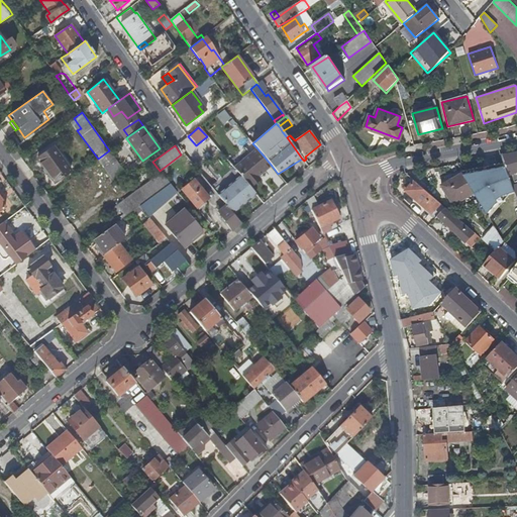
[(53,147),(37,159),(44,168),(47,173),(56,183),(71,172),(53,147)]
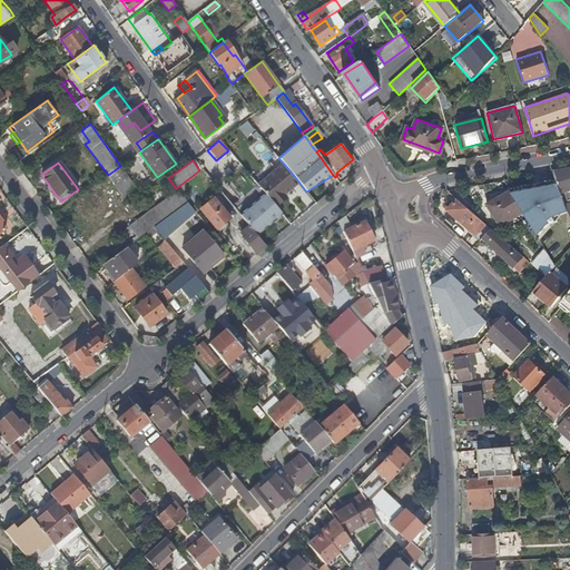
[(286,194),(300,183),(283,163),(257,184),(272,202),(274,204),(286,194)]
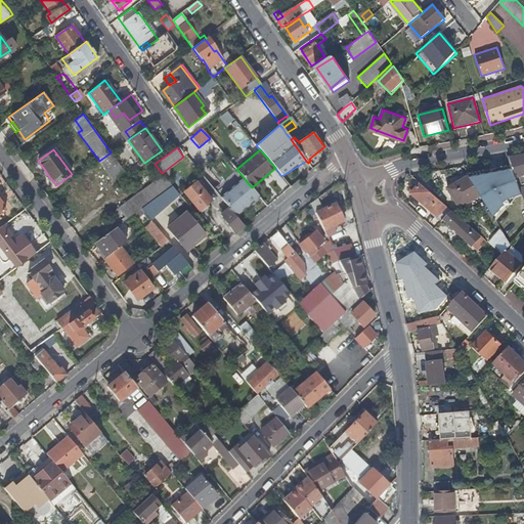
[(117,184),(128,176),(111,153),(99,161),(117,184)]
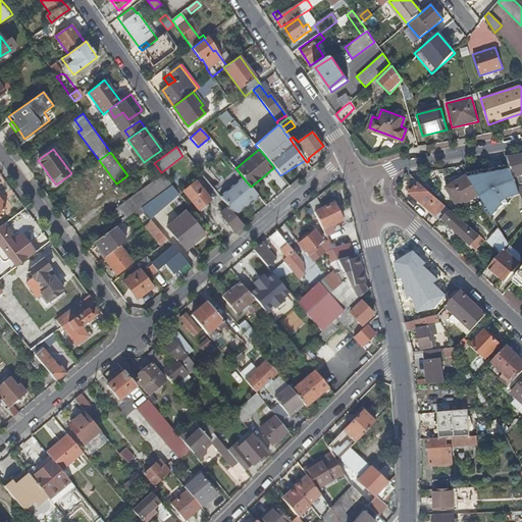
[(521,153),(505,156),(509,167),(519,195),(521,202),(521,153)]
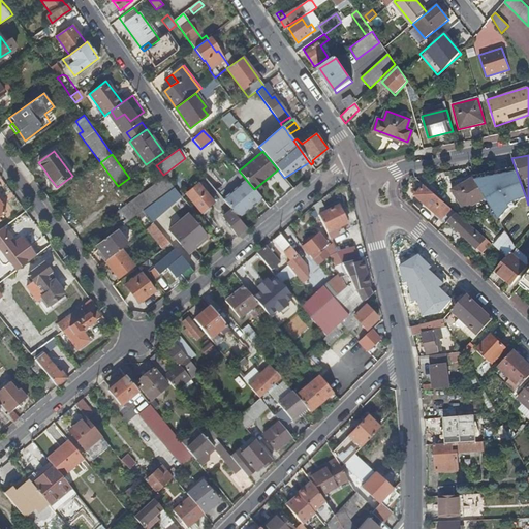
[(485,198),(499,220),(512,205),(526,197),(516,169),(472,178),(485,198)]
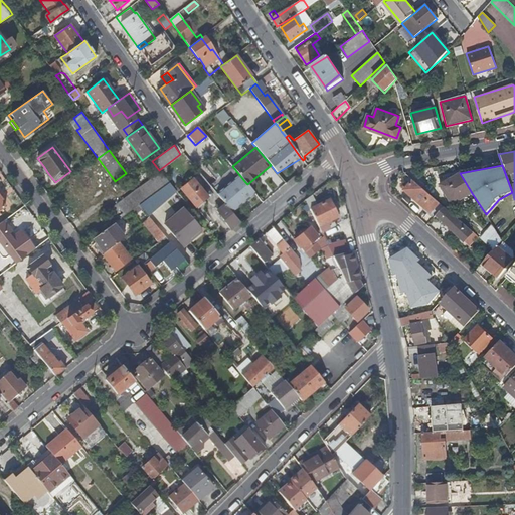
[(106,212),(115,223),(132,210),(140,205),(170,183),(161,172),(106,212)]
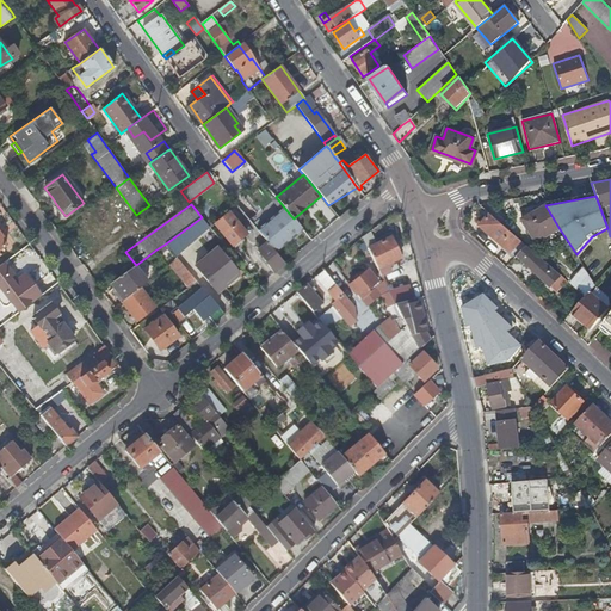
[(536,244),(560,229),(545,205),(522,220),(536,244)]
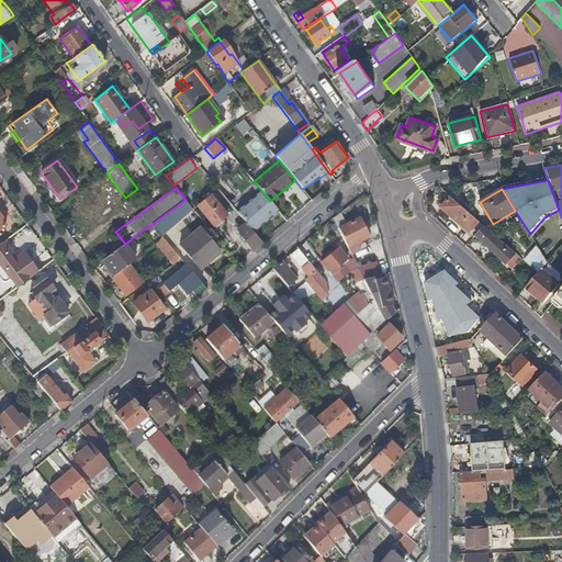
[(282,191),(270,201),(272,204),(284,194),(282,191)]
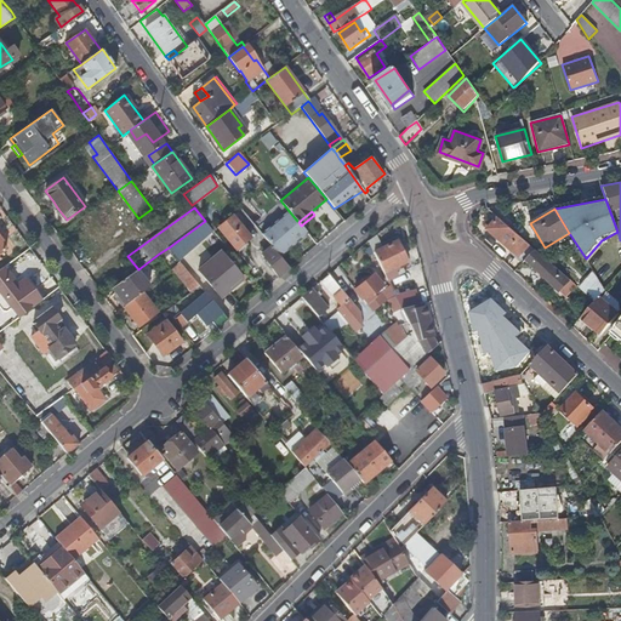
[(234,215),(220,227),(238,249),(252,237),(234,215)]
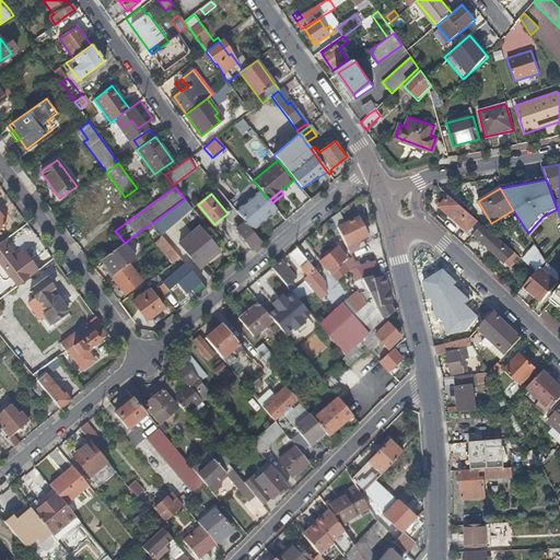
[(441,207),(473,236),(482,225),(450,197),(441,207)]
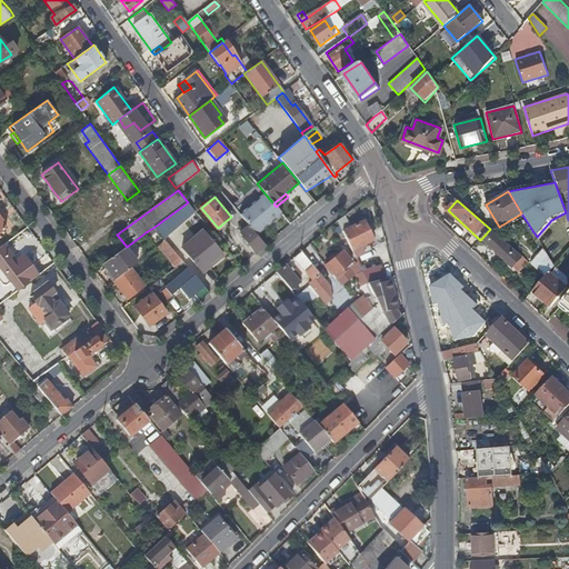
[(163,238),(196,211),(188,202),(155,227),(160,233),(163,238)]
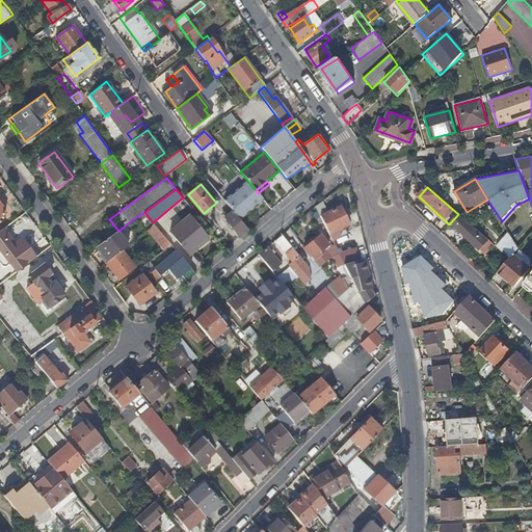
[(224,218),(239,237),(248,230),(242,222),(232,210),(230,207),(223,212),(223,215),(225,217),(224,218)]
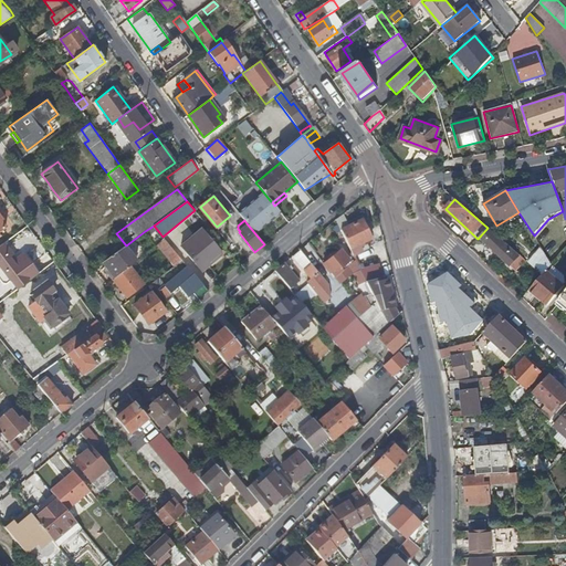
[(362,220),(339,230),(353,257),(363,252),(358,244),(370,239),(362,220)]
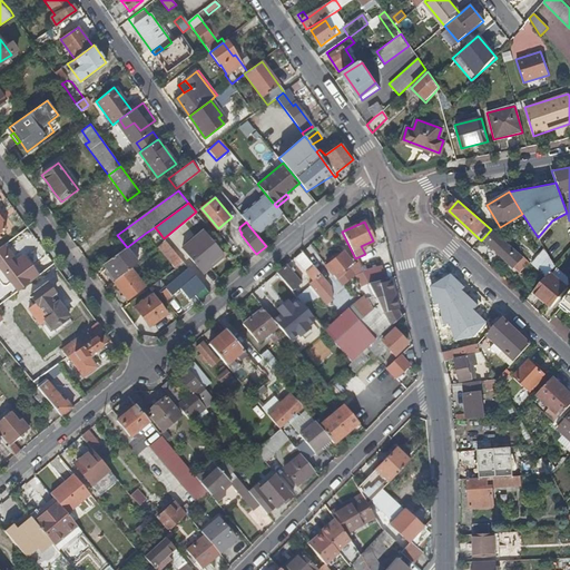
[(153,241),(160,234),(155,227),(146,233),(153,241)]
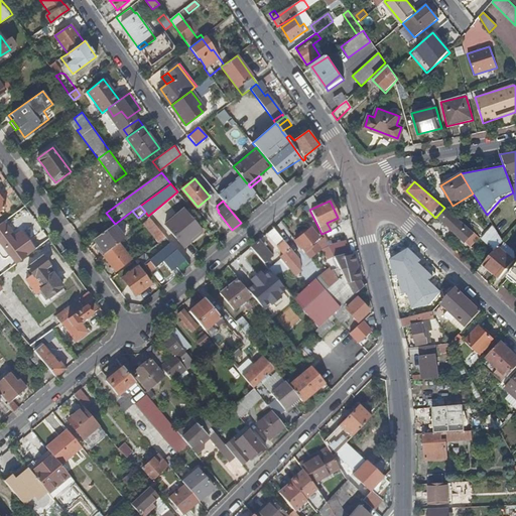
[(465,242),(474,233),(469,229),(467,230),(444,208),(435,218),(441,224),(443,222),(465,242)]
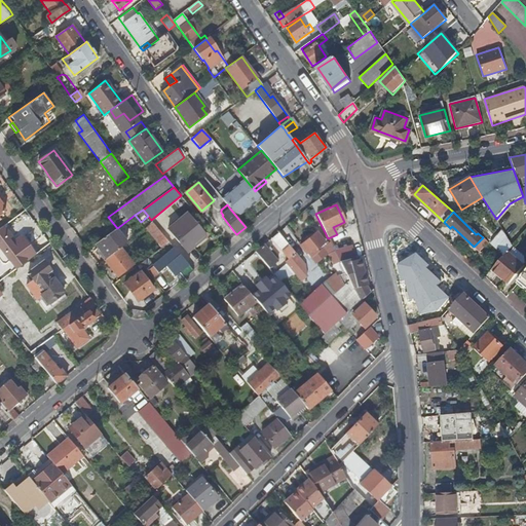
[(187,214),(167,229),(187,252),(195,246),(193,243),(203,234),(205,236),(207,236),(187,214)]
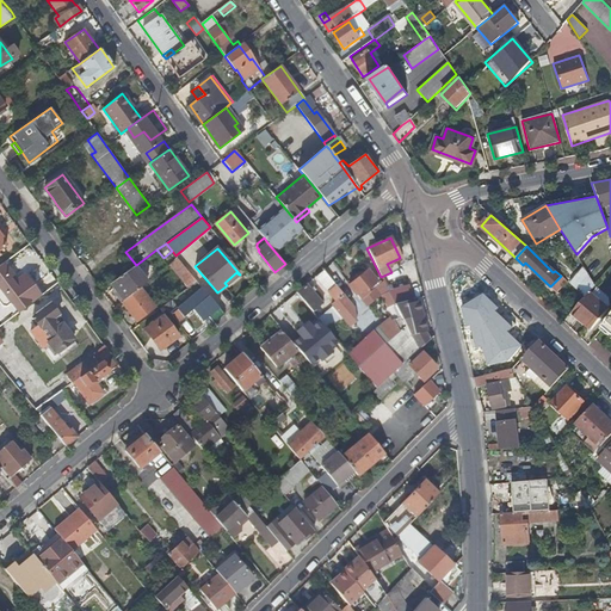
[(593,259),(582,265),(584,267),(588,276),(599,269),(593,259)]
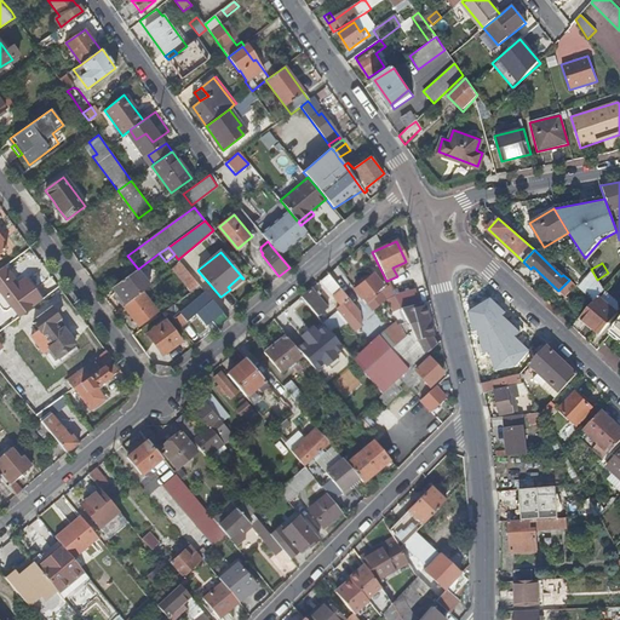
[(0,268),(0,291),(18,316),(42,299),(27,277),(13,286),(11,281),(15,279),(5,265),(0,268)]
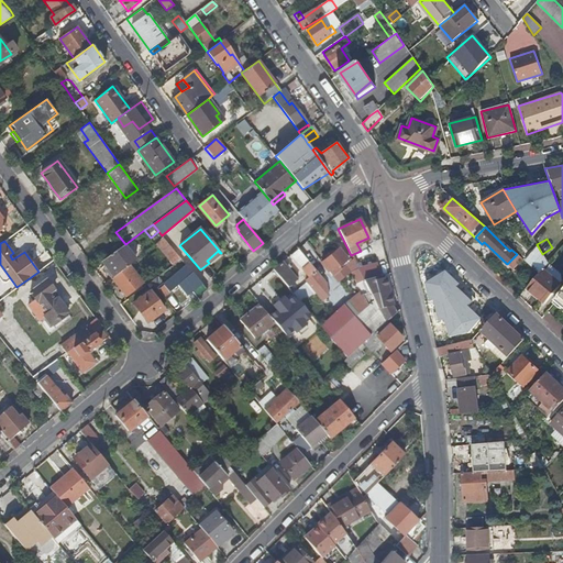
[(175,258),(178,261),(181,258),(167,242),(159,247),(170,262),(175,258)]
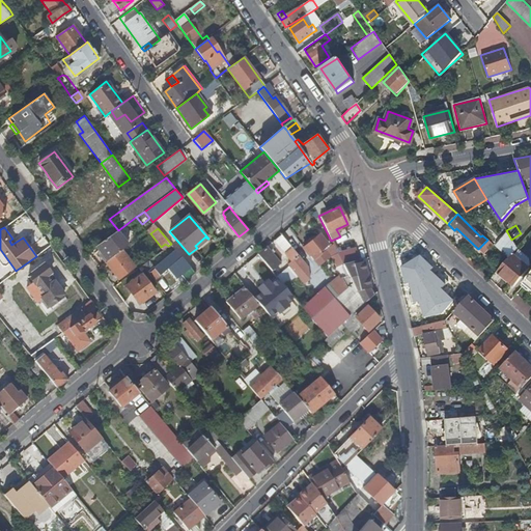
[(128,245),(117,231),(96,246),(108,261),(121,250),(128,245)]
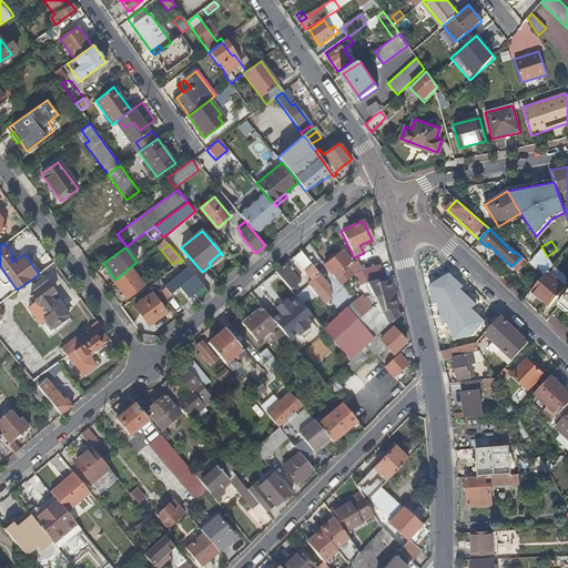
[(543,249),(529,264),(538,271),(545,276),(547,273),(553,266),(547,256),(543,249)]
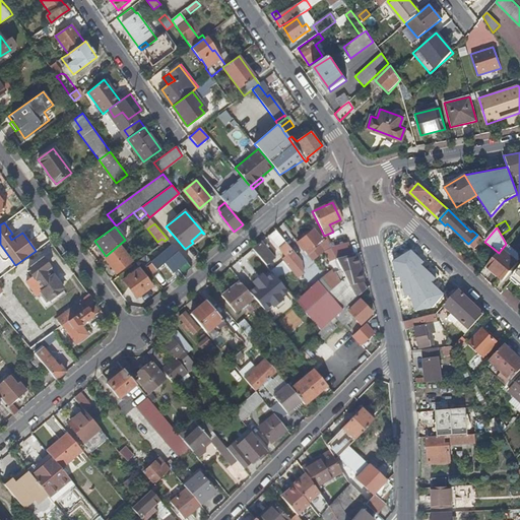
[(310,245),(312,248),(321,241),(318,238),(312,230),(296,243),(303,251),(304,251),(310,245)]
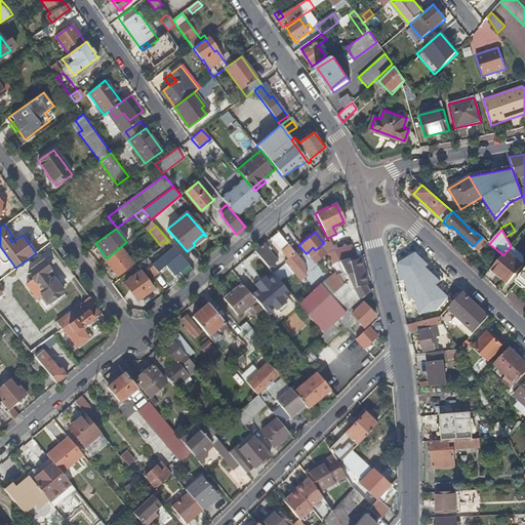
[(292,264),(298,258),(277,233),(271,238),(292,264)]
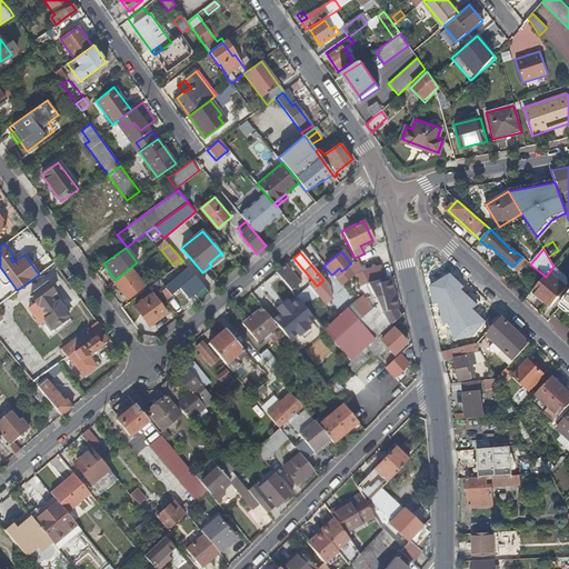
[(300,283),(285,265),(276,273),(290,291),(296,297),(299,295),(293,289),(300,283)]
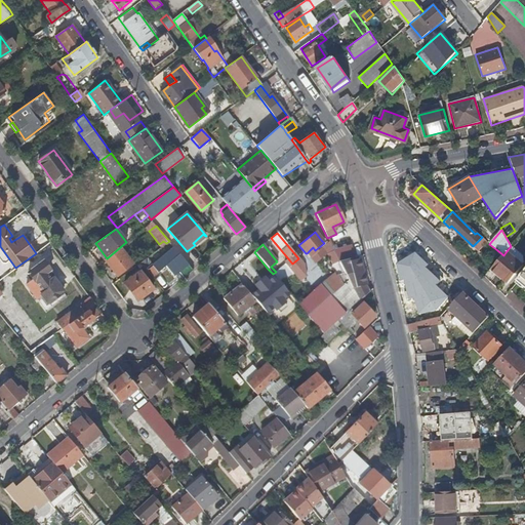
[(351,245),(333,250),(333,251),(338,260),(348,258),(354,256),(351,245)]
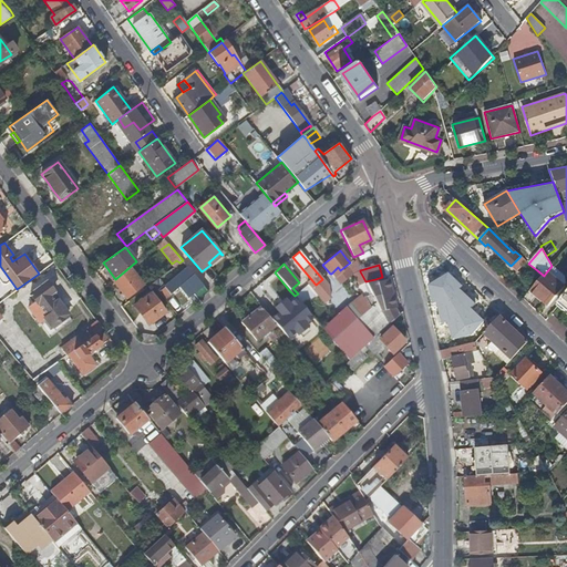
[(144,285),(130,267),(115,279),(113,280),(126,298),(144,285)]
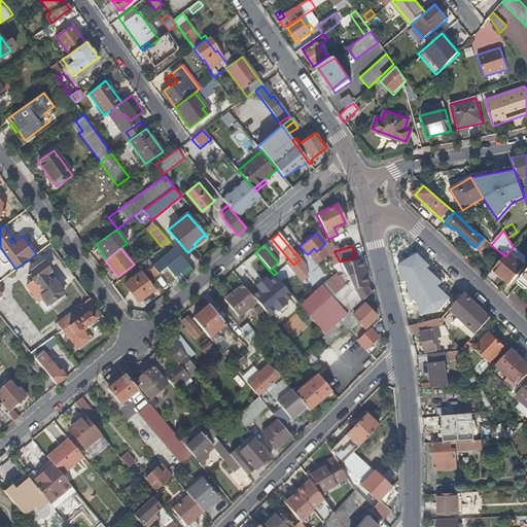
[(171,262),(184,279),(194,271),(175,248),(152,267),(146,259),(140,264),(152,278),(171,262)]
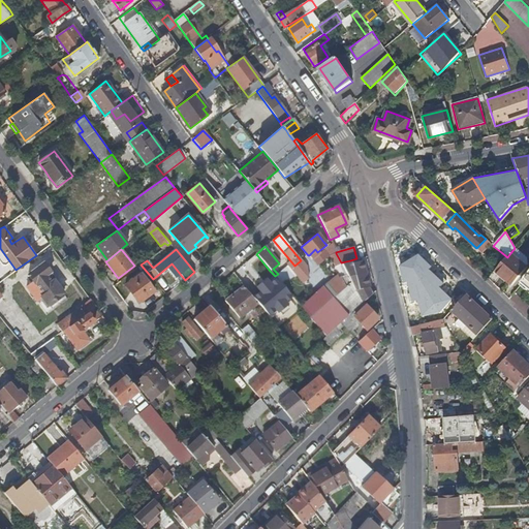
[(315,249),(309,255),(311,258),(318,252),(317,252),(315,249)]
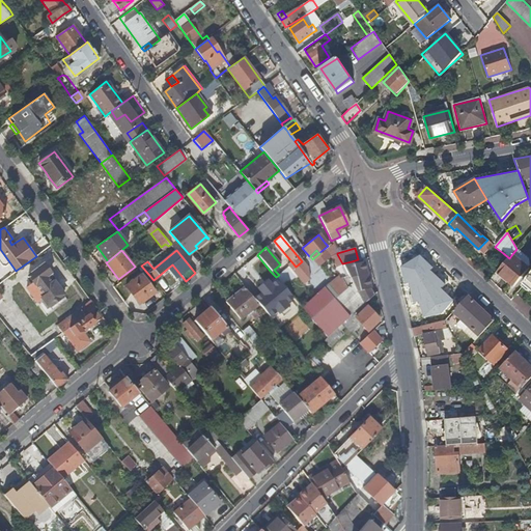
[(494,264),(500,270),(509,258),(503,253),(494,264)]
